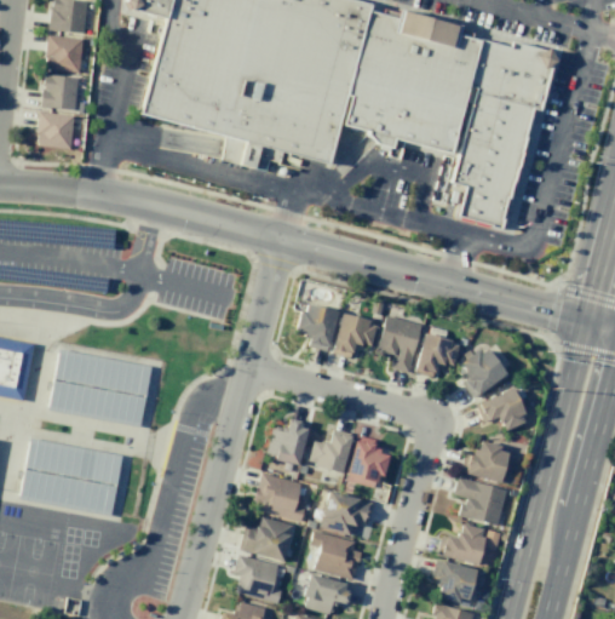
[(86,30),(86,0),(52,0),(51,29),(86,30)]
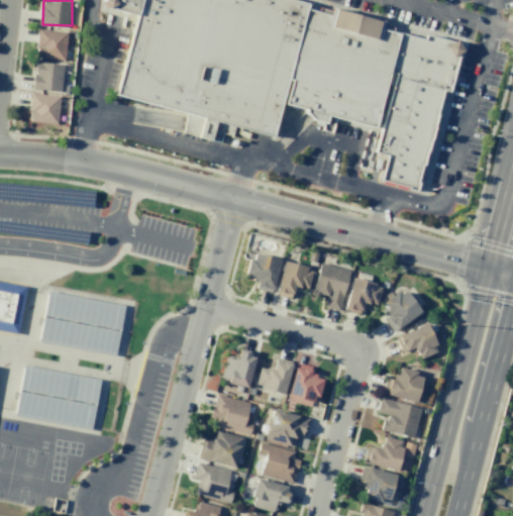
[(302,0),(473,38),(436,198),(379,173),(381,133),(328,116),(327,123),(314,120),(308,112),(308,109),(285,103),(275,136),(236,126),(218,121),(214,140),(186,132),(190,114),(117,95),(136,16),(110,8),(107,0),(302,0)]
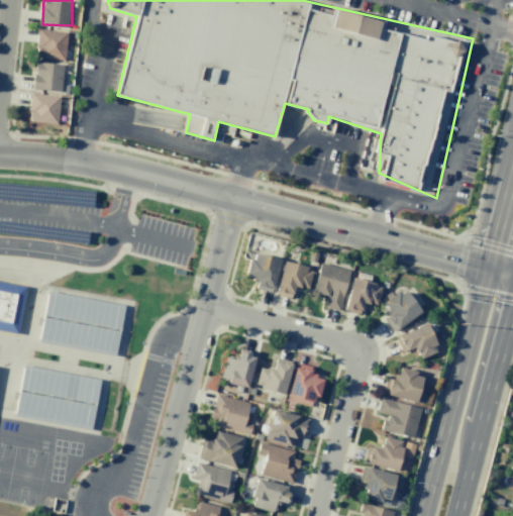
[(68,59),(69,29),(39,29),(38,57),(68,59)]
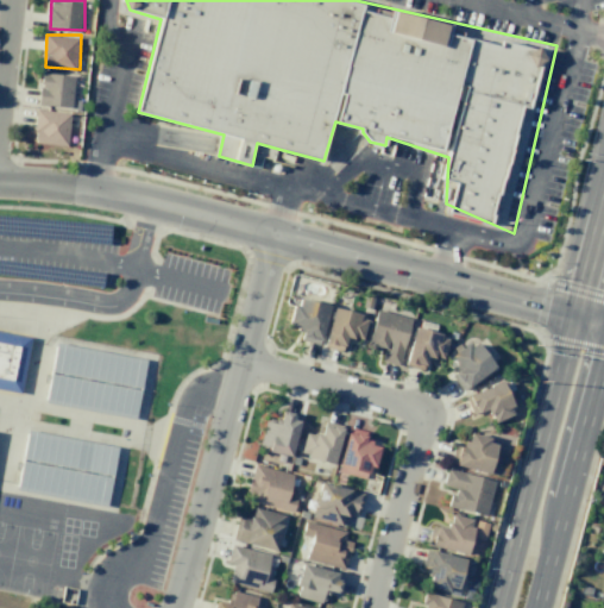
[(42,105),(76,106),(76,74),(43,73),(42,105)]
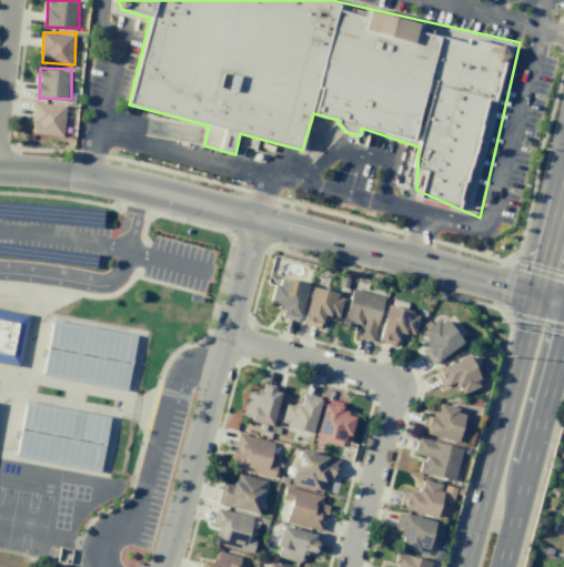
[(68,103),(36,102),(34,132),(66,134),(68,103)]
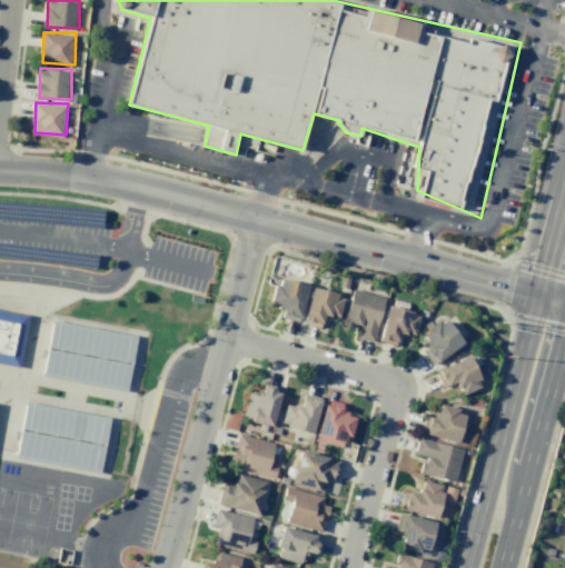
[(311,286),(280,276),(271,308),(301,317),(311,286)]
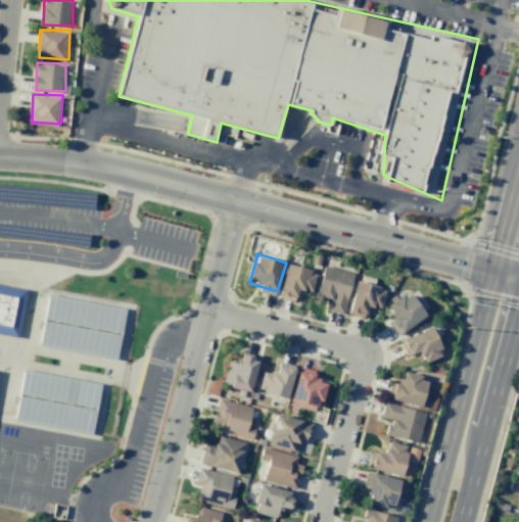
[(314,291),(319,271),(288,264),(281,296),(296,300),(299,288),(314,291)]
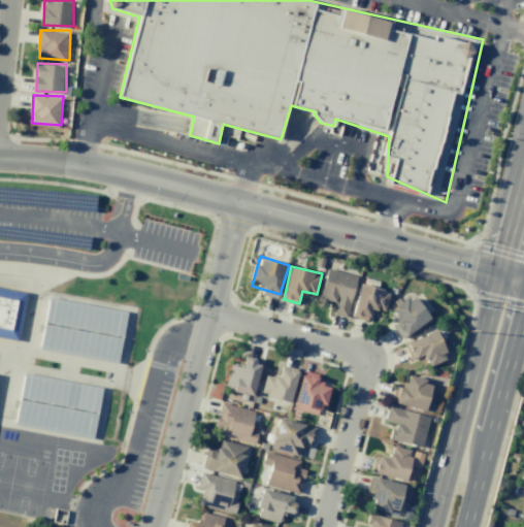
[(349,317),(359,275),(329,267),(322,297),(336,301),(333,313),(349,317)]
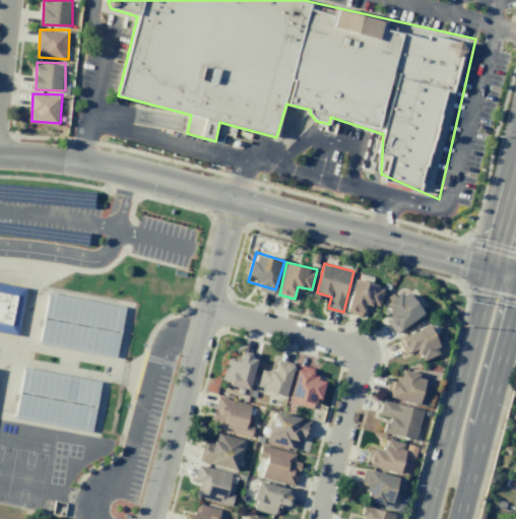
[(364,315),(367,303),(380,307),(386,286),(357,278),(347,311),(364,315)]
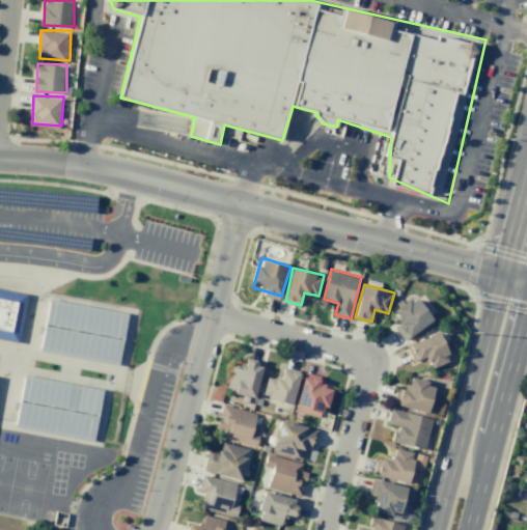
[(0,287),(30,294),(21,342),(0,338),(0,287)]
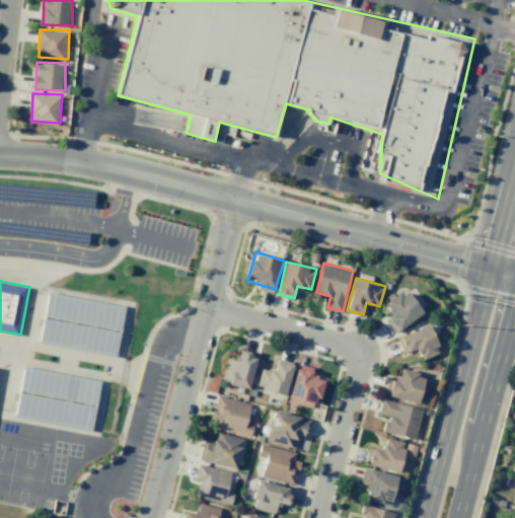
[(386,303),(393,312),(386,317),(396,331),(425,312),(408,288),(386,303)]
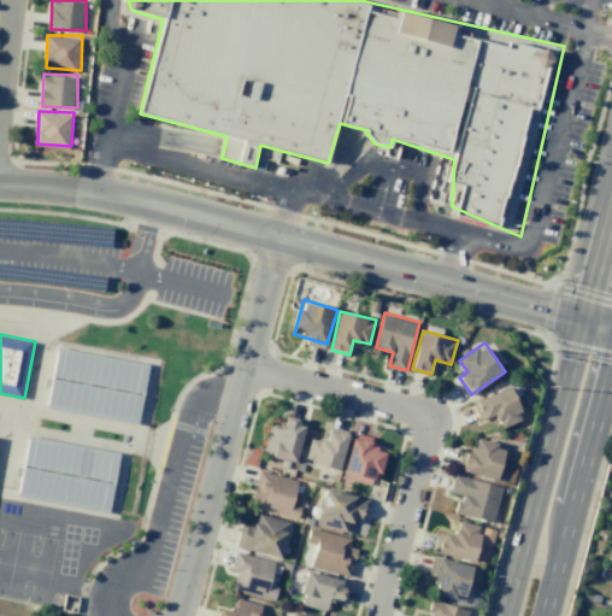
[(152,364),(147,392),(56,375),(60,347),(152,364)]
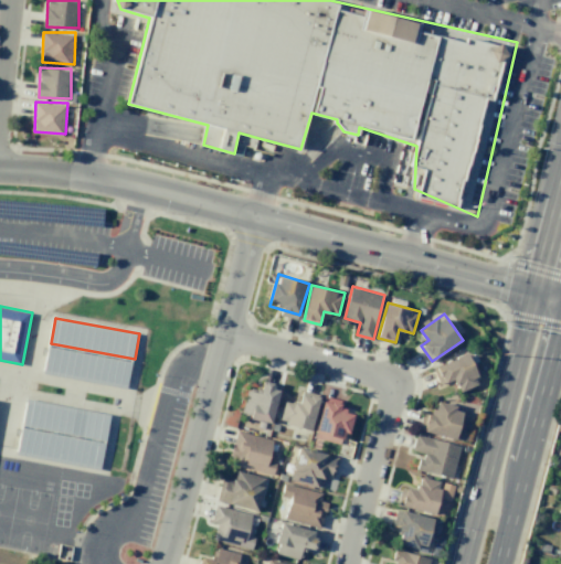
[(45,372),(51,343),(135,359),(129,387),(45,372)]
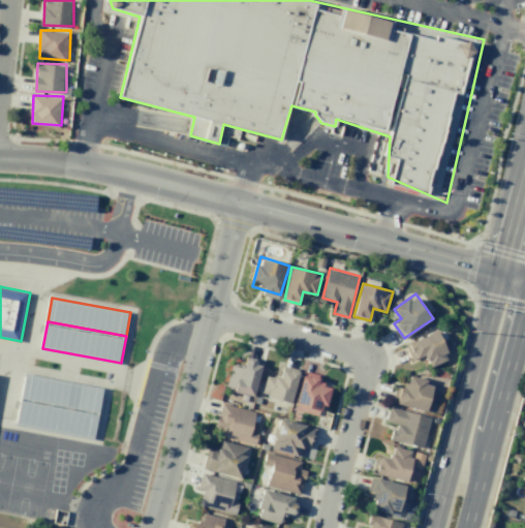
[(414,360),(426,354),(432,367),(451,358),(438,330),(407,344),(414,360)]
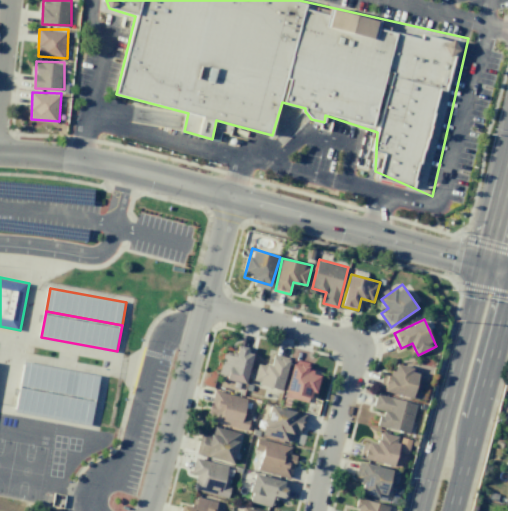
[(225,354),(221,376),(248,381),(254,349),(239,346),(237,356),(225,354)]
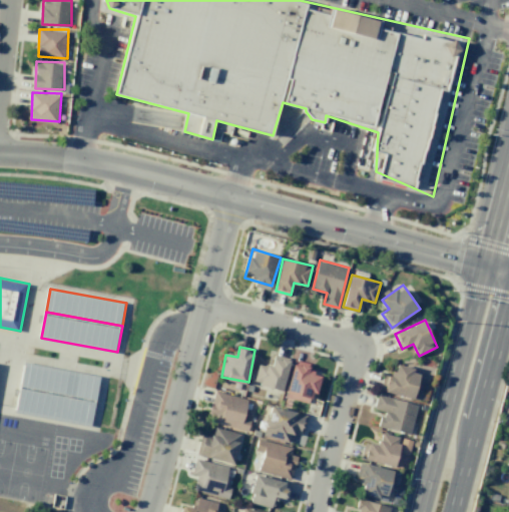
[(284,390),(292,359),(277,355),(274,366),(260,363),(255,382),(284,390)]
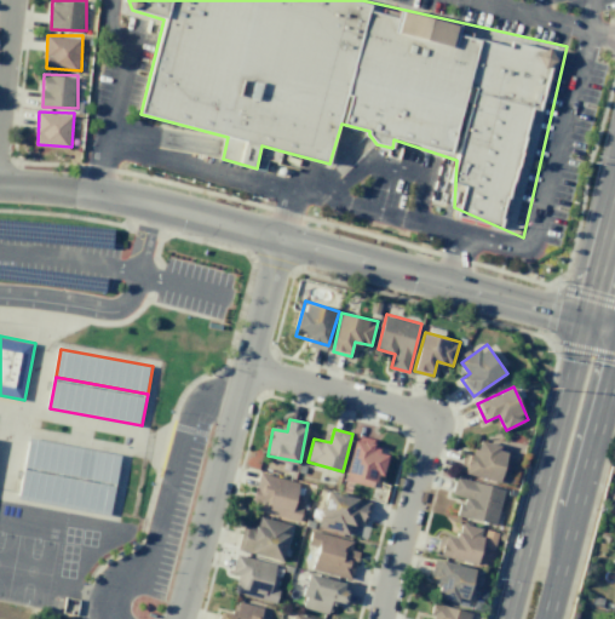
[(388,453),(377,451),(379,440),(356,435),(348,474),(381,481),(388,453)]
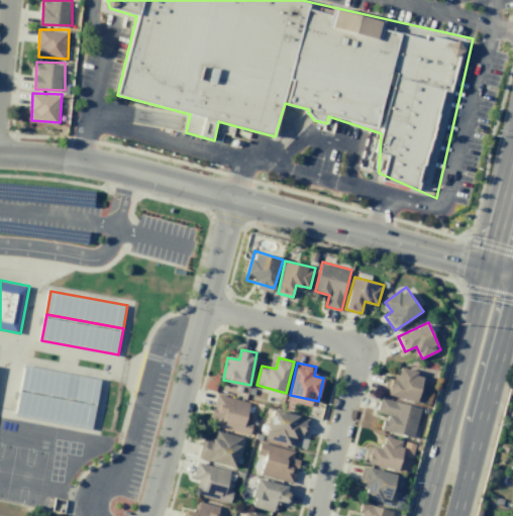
[(26,364),(102,379),(100,403),(23,390),(26,364)]
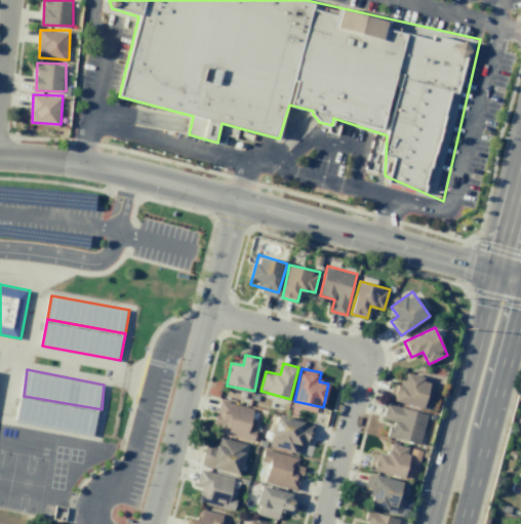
[(406,372),(402,385),(396,384),(392,399),(424,408),(431,378),(406,372)]
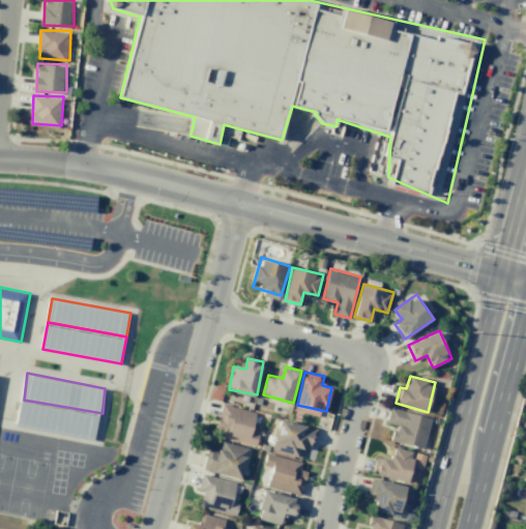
[(19,425),(24,400),(103,413),(96,440),(19,425)]
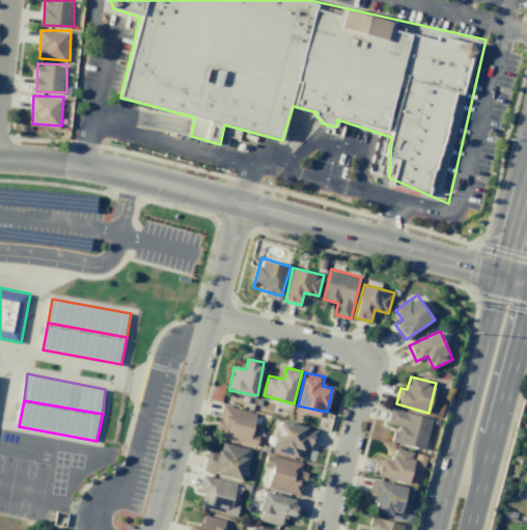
[(258,445),(261,434),(254,431),(258,413),(224,403),(218,429),(228,433),(227,438),(258,445)]
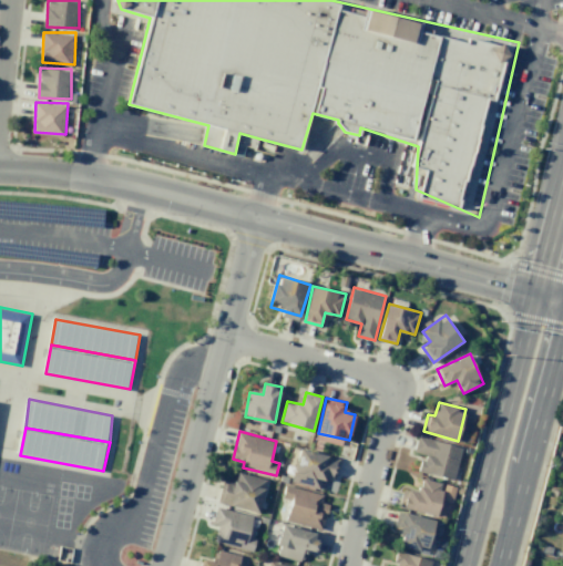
[(464,446),(420,435),(416,453),(423,455),(419,470),(456,480),(464,446)]
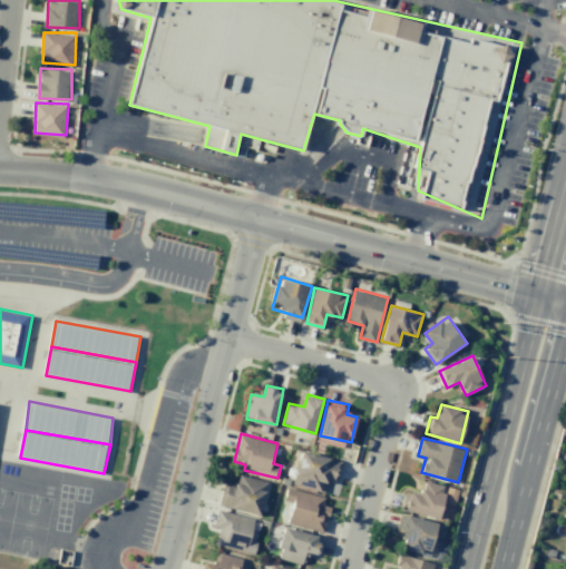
[(344,461),(303,449),(294,483),(323,491),(325,480),(338,483),(344,461)]
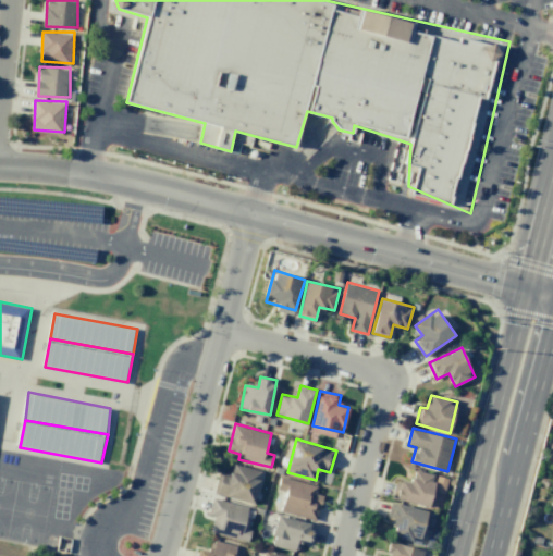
[(263,469),(234,462),(232,473),(221,470),(216,494),(256,503),(263,469)]
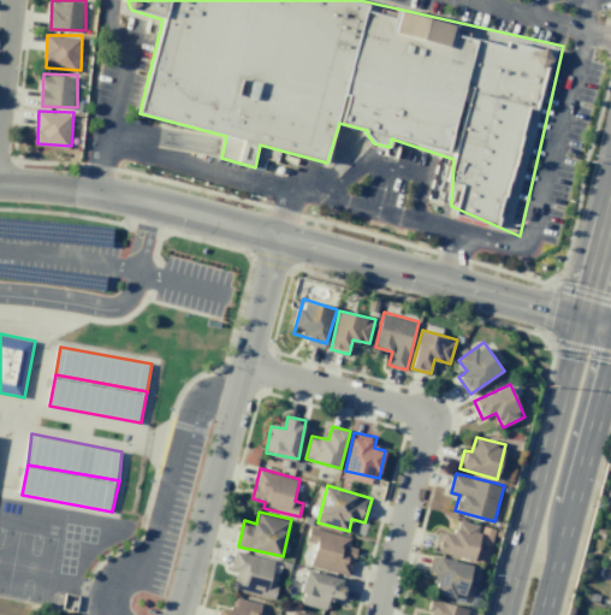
[(474,560),(482,525),(460,519),(455,534),(440,531),(435,549),(474,560)]
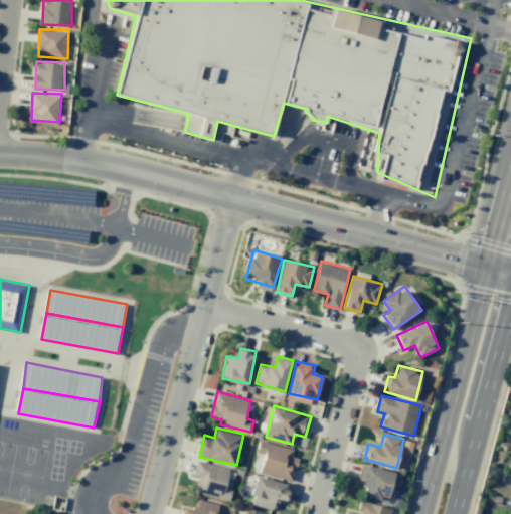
[(258,452),(266,454),(262,473),(295,480),(300,457),(294,456),(296,448),(261,440),(258,452)]
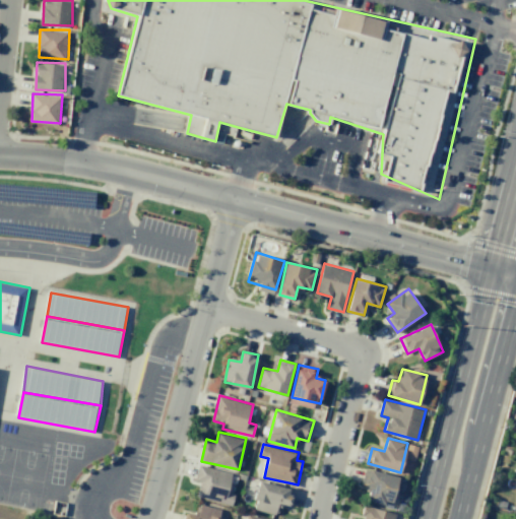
[(201,481),(197,495),(233,506),(237,493),(229,491),(234,473),(200,463),(195,479),(201,481)]
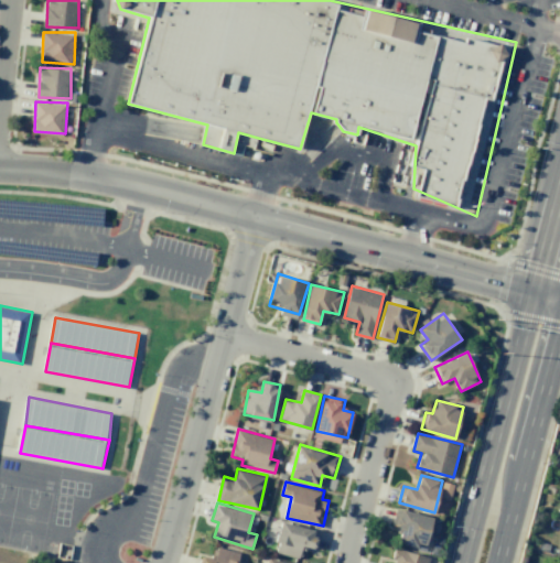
[(434,517),(398,507),(394,524),(402,527),(398,542),(426,549),(434,517)]
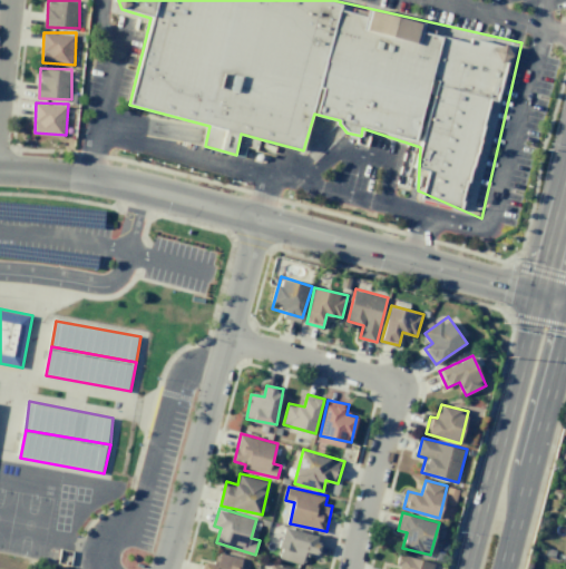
[(281,557),(302,563),(306,549),(320,553),(324,537),(286,526),(280,548),(283,549),(281,557)]
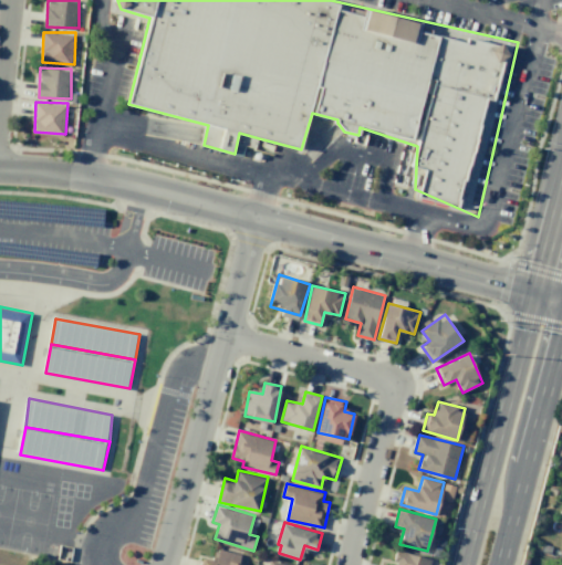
[(242,564),(243,564),(240,563),(242,554),(220,548),(217,561),(205,557),(201,564),(242,564)]
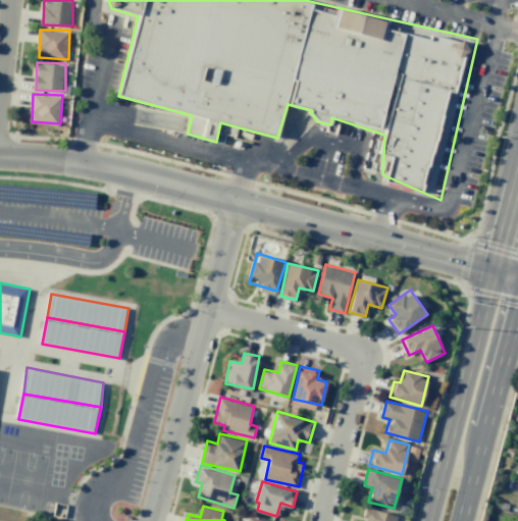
[(397,520),(399,514),(368,507),(364,520),(359,520),(354,520),(397,520)]
